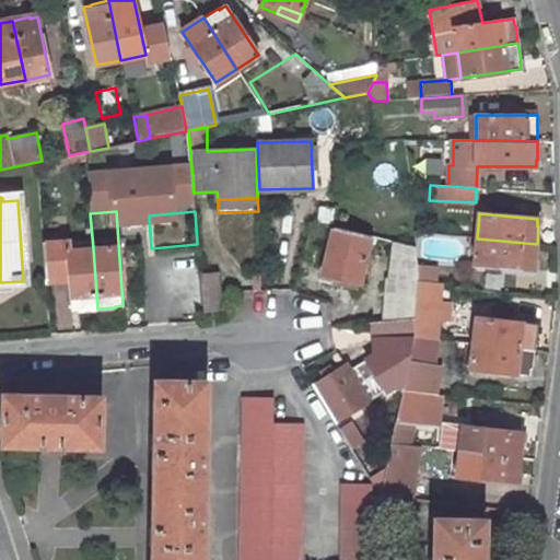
[(359,290),(372,236),(335,226),(323,275),(333,277),(331,283),(359,290)]
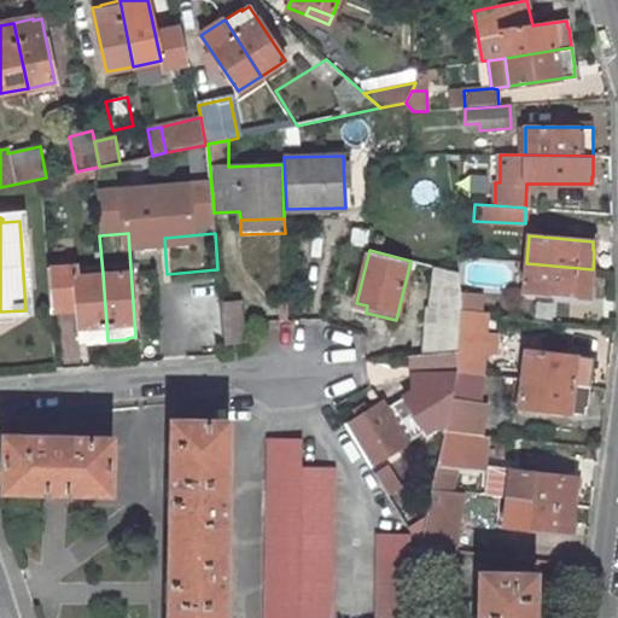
[(590,289),(593,269),(526,263),(524,291),(588,297),(589,289),(590,289)]
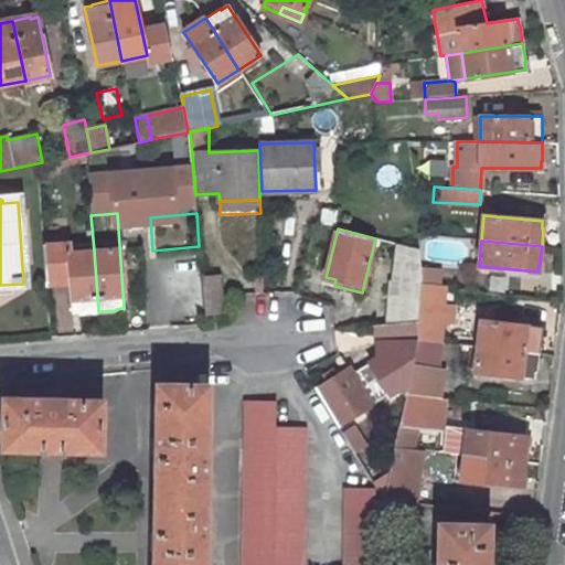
[(70,243),(43,245),(45,280),(70,278),(73,312),(81,311),(81,313),(98,311),(94,251),(70,253),(70,243)]
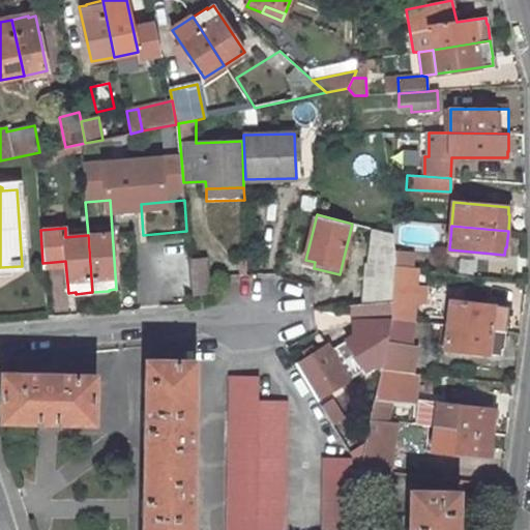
[(366,264),(364,304),(392,301),(395,266),(393,234),(373,229),(367,264),(366,264)]
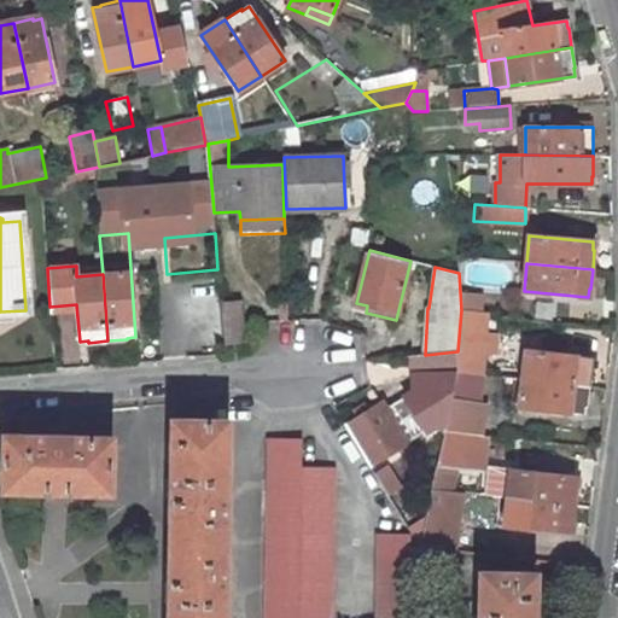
[(240,343),(244,340),(242,324),(240,319),(242,319),(240,304),(221,305),(223,344),(240,343)]
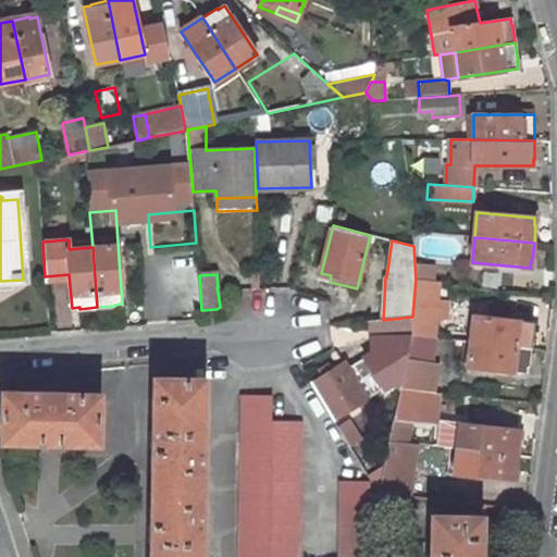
[(412,320),(410,334),(434,336),(436,318),(447,318),(449,301),(437,301),(438,283),(416,280),(412,317),(412,320)]
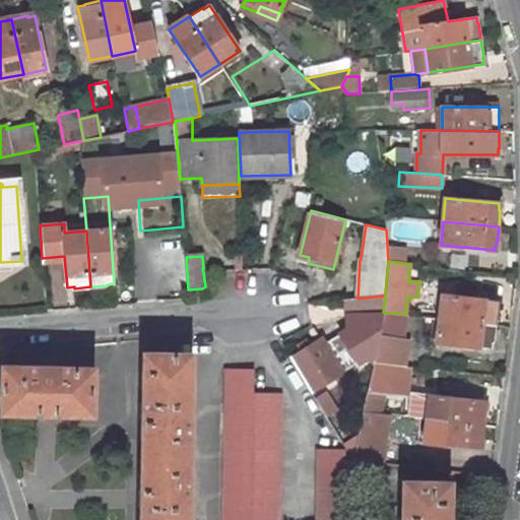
[(442,295),(440,318),(496,324),(497,308),(496,308),(497,301),(442,295)]
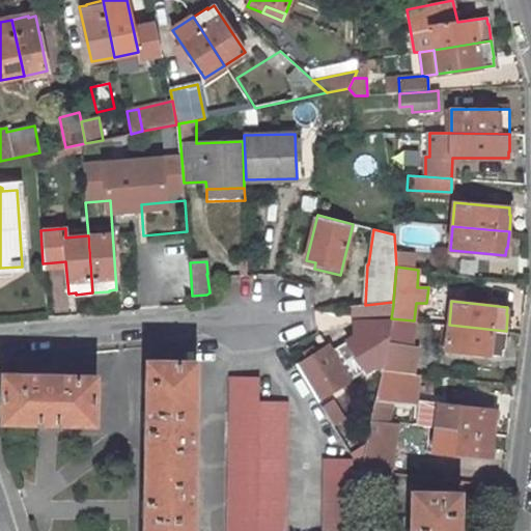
[(393,305),(393,302),(365,305),(354,306),(355,323),(391,322),(391,318),(393,305)]
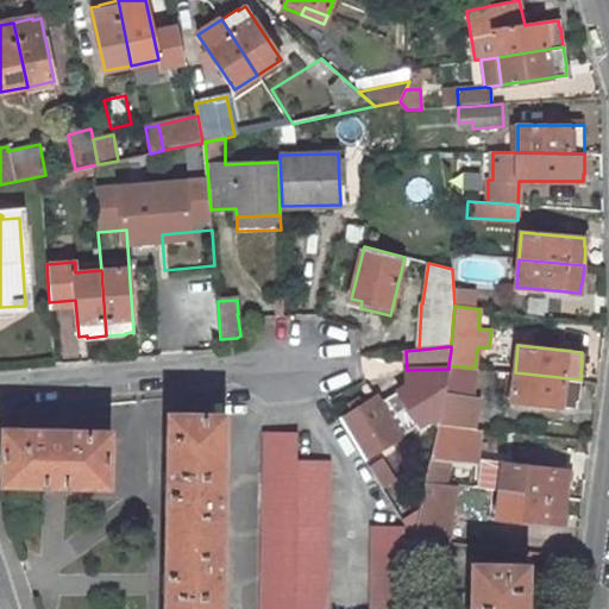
[(473,397),(478,369),(475,368),(449,365),(449,369),(449,372),(445,391),(473,397)]
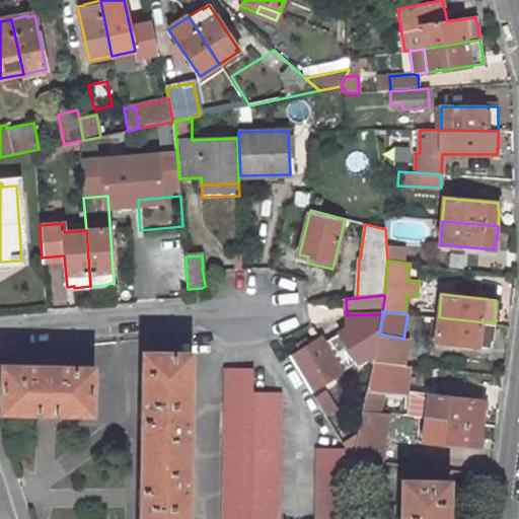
[(365,334),(378,336),(379,334),(382,317),(362,329),(365,334)]
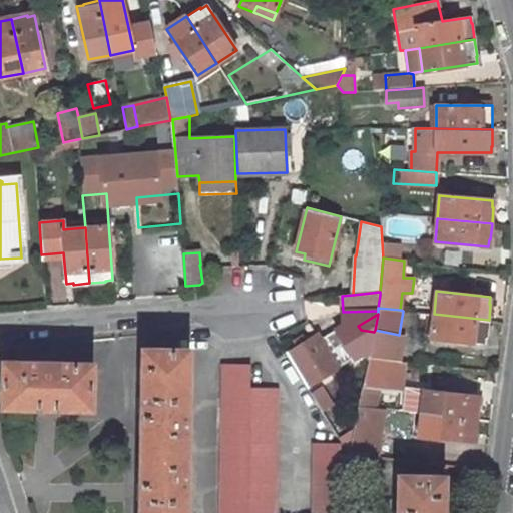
[(434,314),(431,337),(486,344),(489,320),(434,314)]
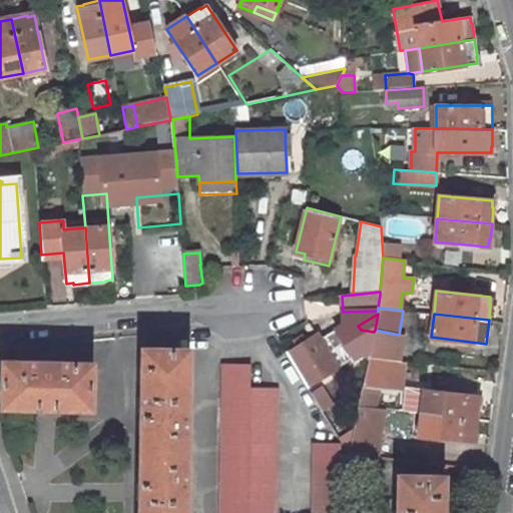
[(287,353),(307,386),(363,352),(370,357),(374,332),(361,330),(358,326),(346,333),(342,326),(321,339),(318,334),(307,341),(303,334),(292,340),(297,347),(287,353)]
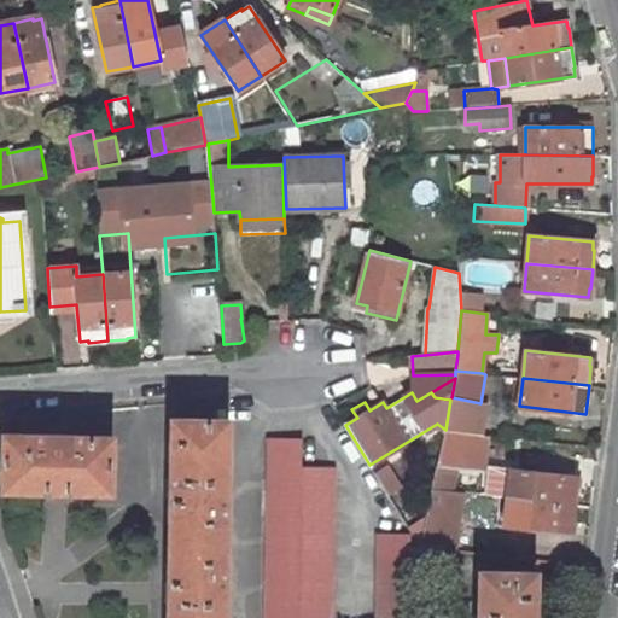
[(481,403),(452,397),(450,400),(445,430),(482,435),(487,404),(481,403)]
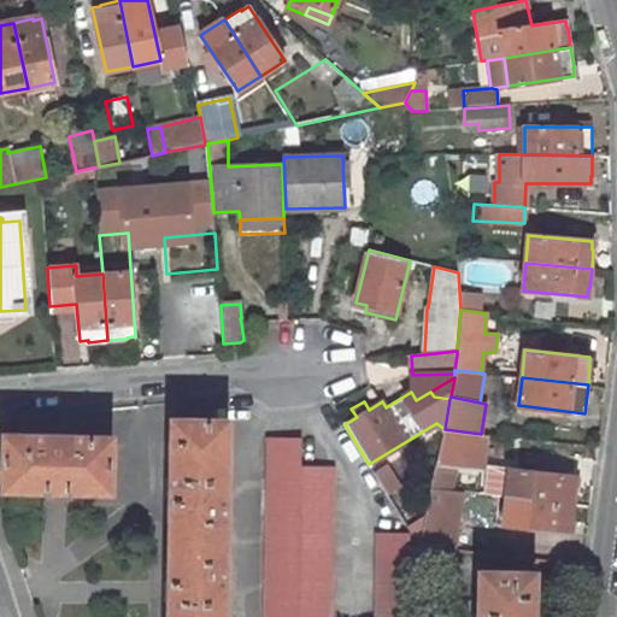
[(171,419),(168,616),(223,616),(227,419),(171,419)]
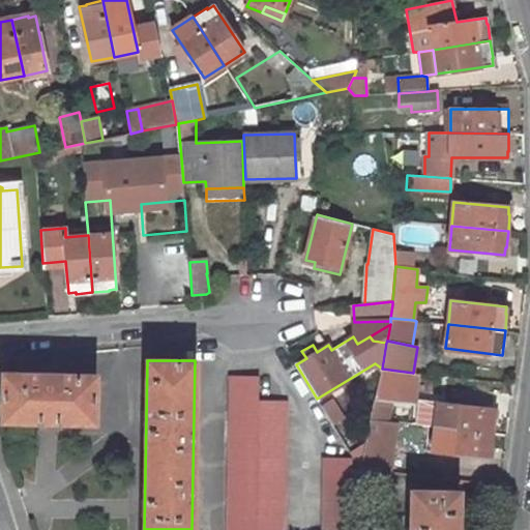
[(382,369),(370,418),(387,420),(392,401),(411,403),(414,373),(413,373),(382,369)]
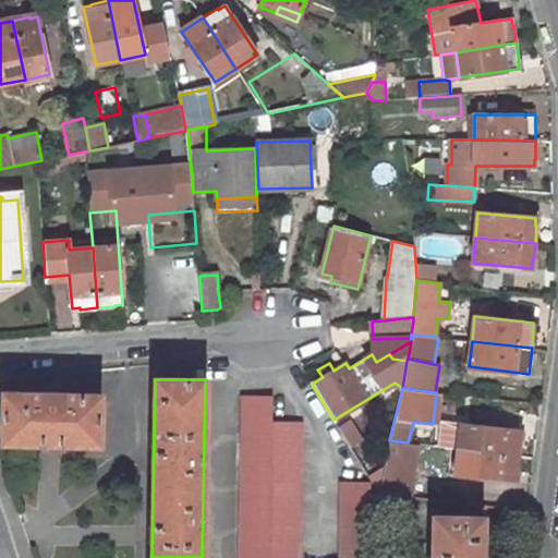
[(1,443),(99,445),(100,395),(2,392),(1,443)]
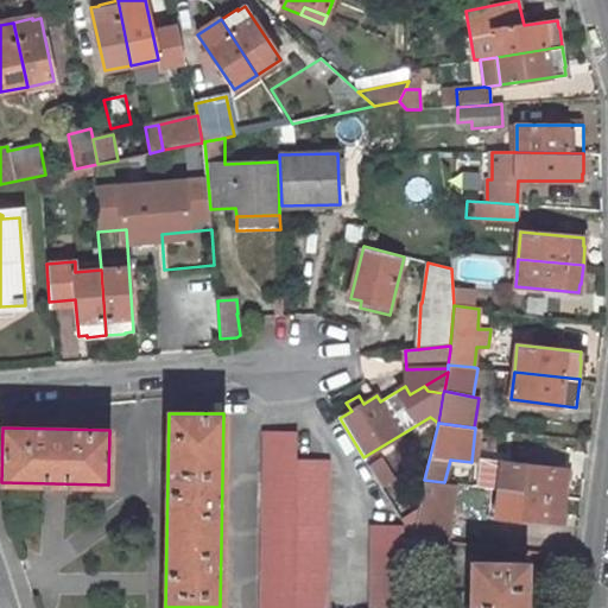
[(264,432),(260,607),(325,607),(329,460),(297,460),(297,432),(264,432)]
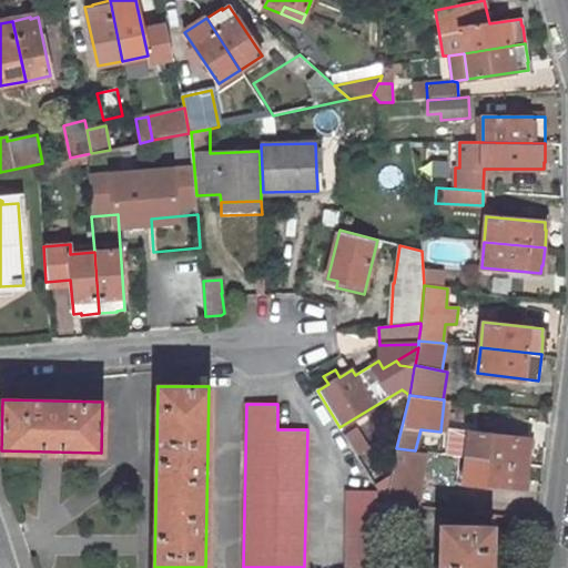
[(469,432),(466,457),(527,464),(530,438),(469,432)]
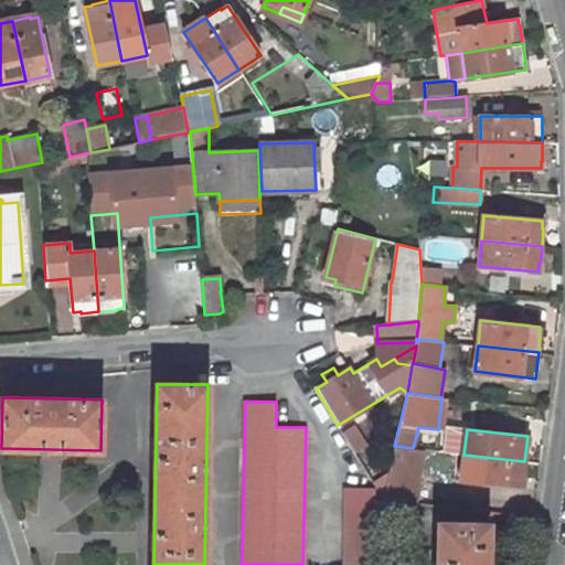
[(413,448),(394,446),(384,501),(393,501),(415,504),(423,449),(413,448)]
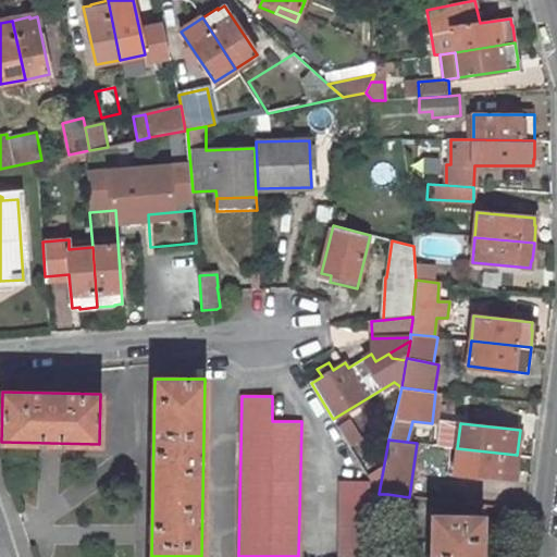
[(514,480),(517,455),(457,448),(454,473),(514,480)]
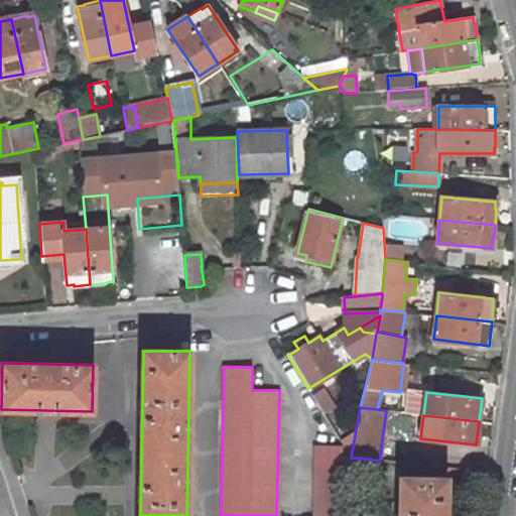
[(315,445),(313,515),(342,515),(343,473),(343,457),(341,446),(315,445)]
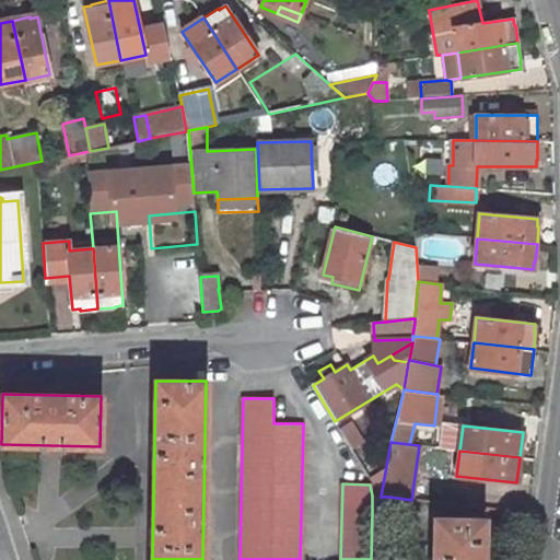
[(372,496),(372,513),(388,514),(389,497),(381,497),(372,496)]
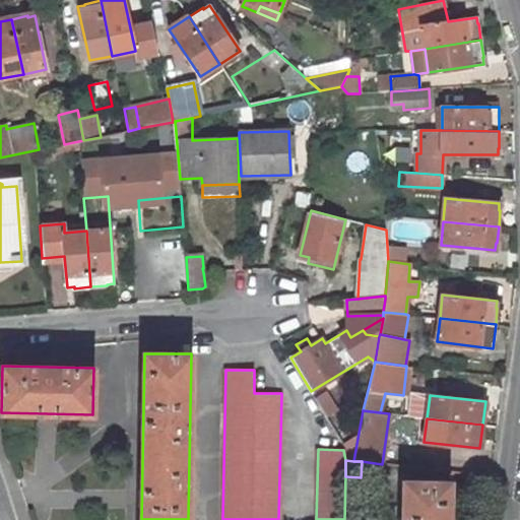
[(450,519),(450,517),(449,517),(450,482),(403,481),(403,516),(399,516),(399,519),(450,519)]
